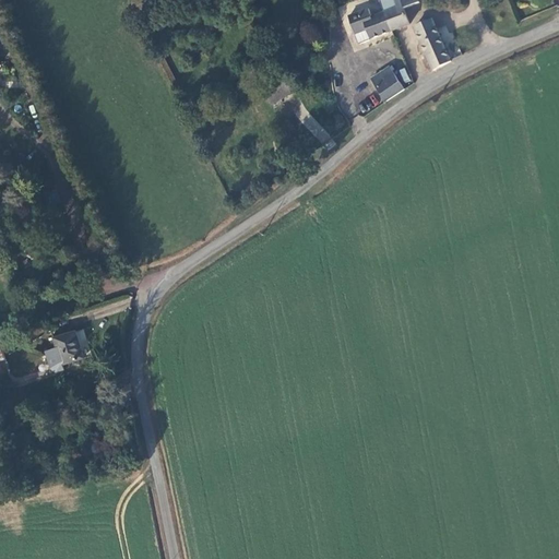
[(379,0),(384,11),(392,30),(409,23),(402,8),(418,0),(379,0)]
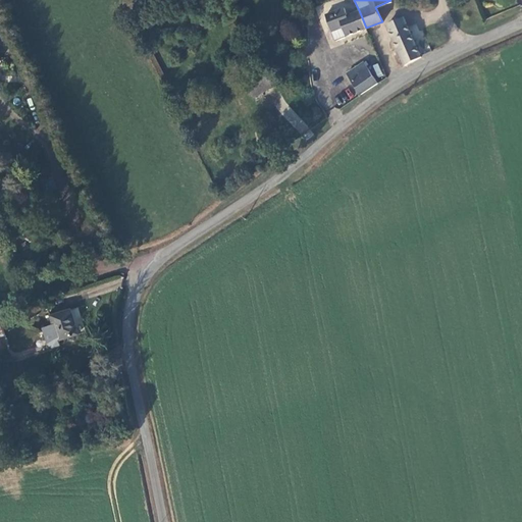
[(346,37),(366,28),(359,10),(348,14),(345,9),(326,16),(331,31),(342,28),(346,37)]
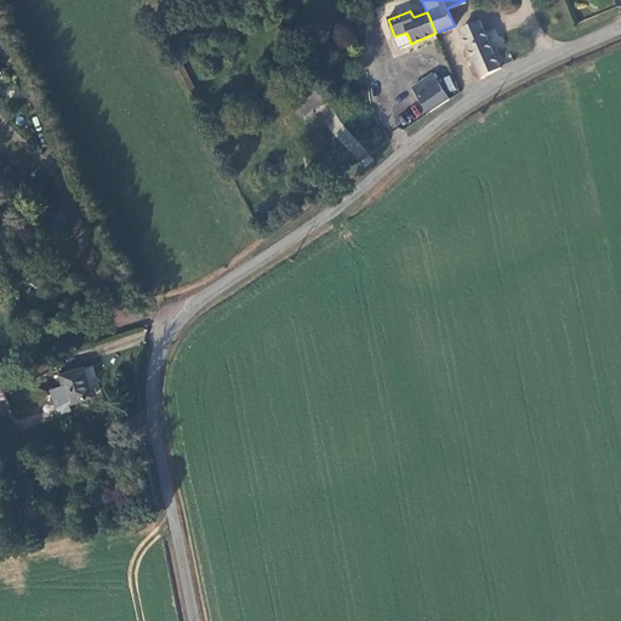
[(483,79),(501,68),(479,20),(460,28),(483,79)]
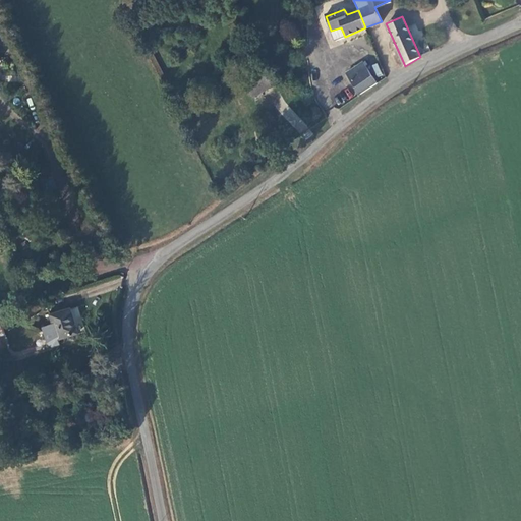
[(335,41),(345,37),(341,27),(331,31),(335,41)]
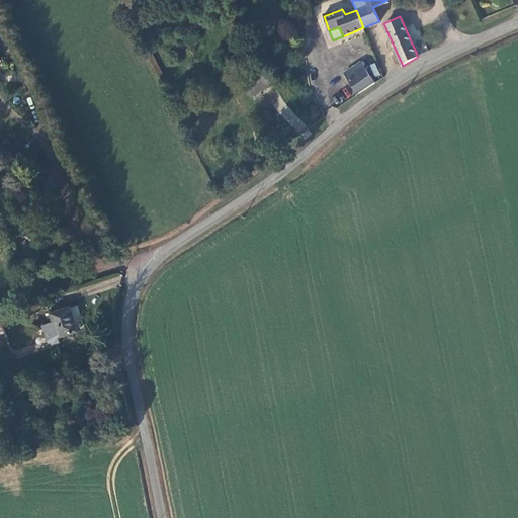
[(358,93),(375,83),(362,62),(345,72),(358,93)]
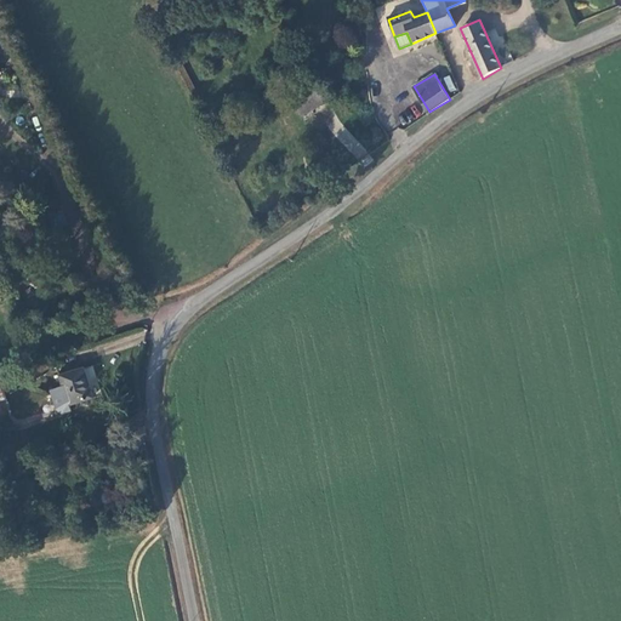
[(358,160),(366,152),(343,127),(335,135),(358,160)]
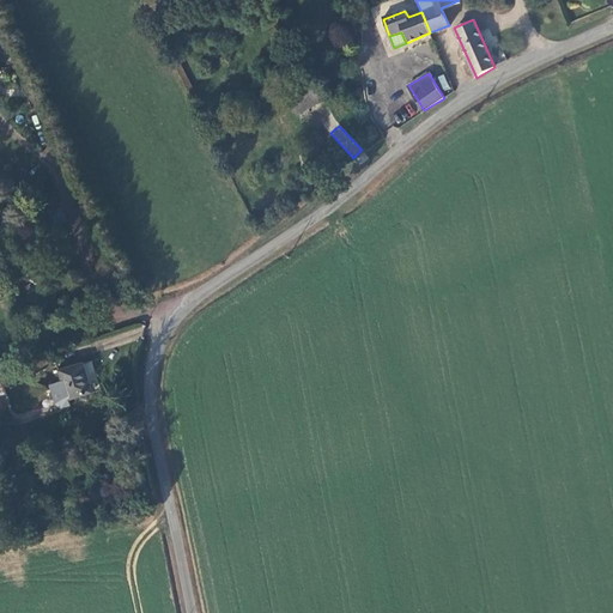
[(64,381),(70,400),(92,392),(83,364),(60,371),(64,381)]
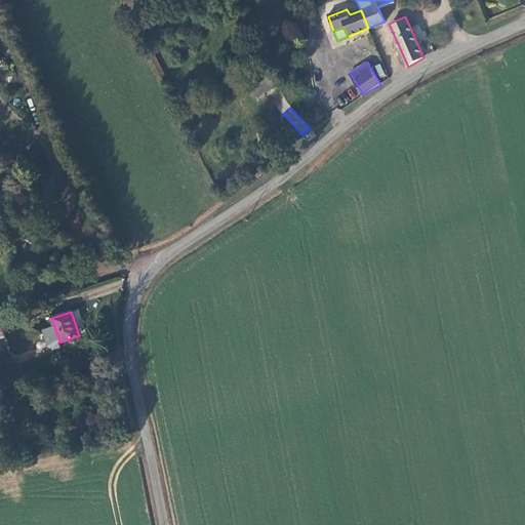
[(43,329),(44,331),(48,348),(53,349),(61,347),(59,342),(54,326),(43,329)]
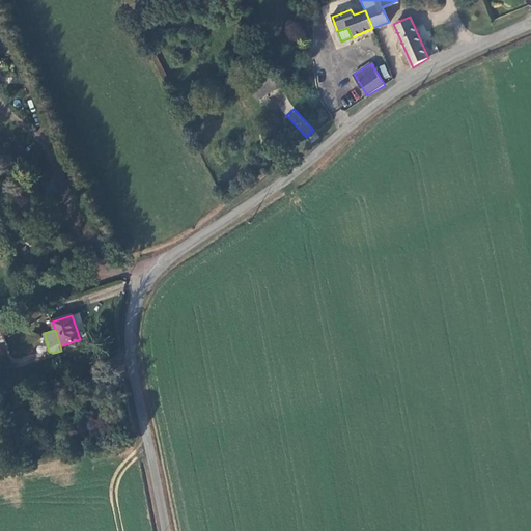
All buildings are outlined.
